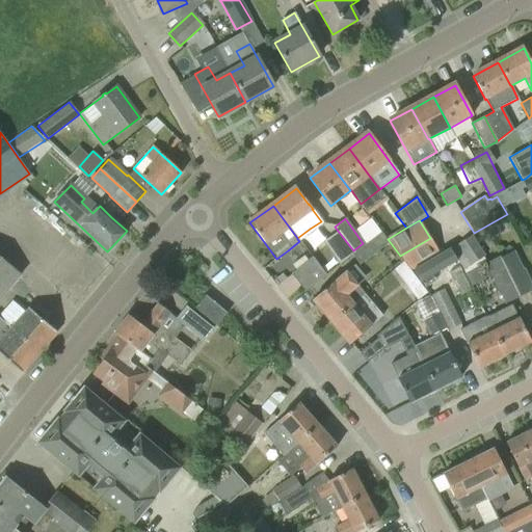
[(353,250),(338,231),(322,241),(339,265),(351,255),(350,254),(353,250)]
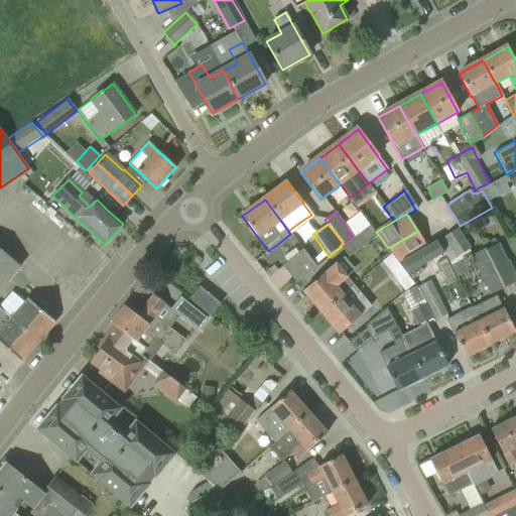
[(352,236),(343,243),(344,245),(341,247),(348,256),(376,236),(369,226),(354,237),(352,236)]
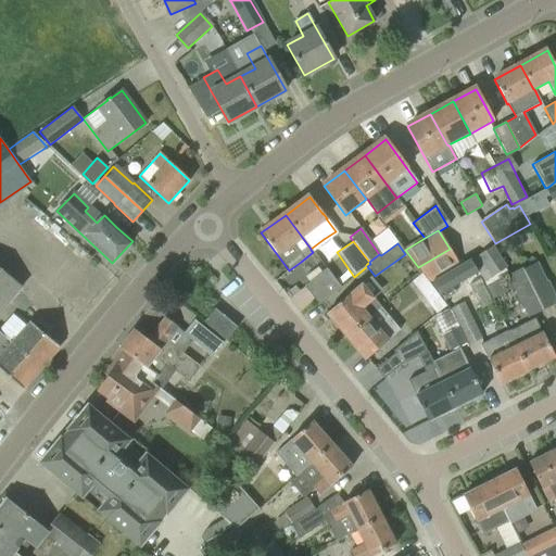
[(506,268),(492,247),(477,255),(471,258),(484,286),(485,286),(493,282),(492,278),(506,268)]
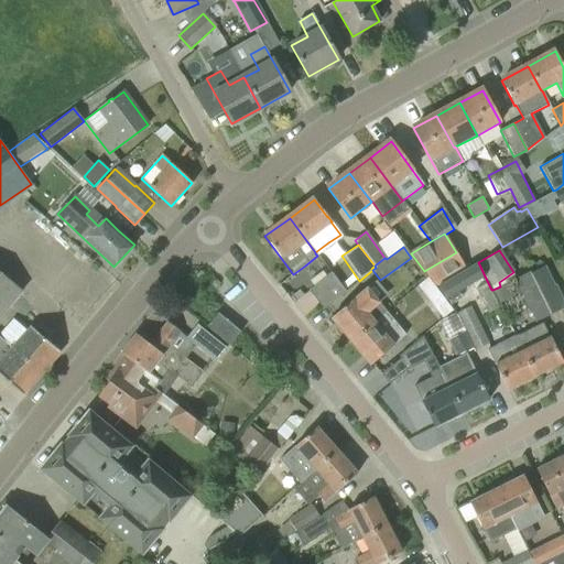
[(435,286),(436,285),(465,269),(456,252),(424,271),(435,286)]
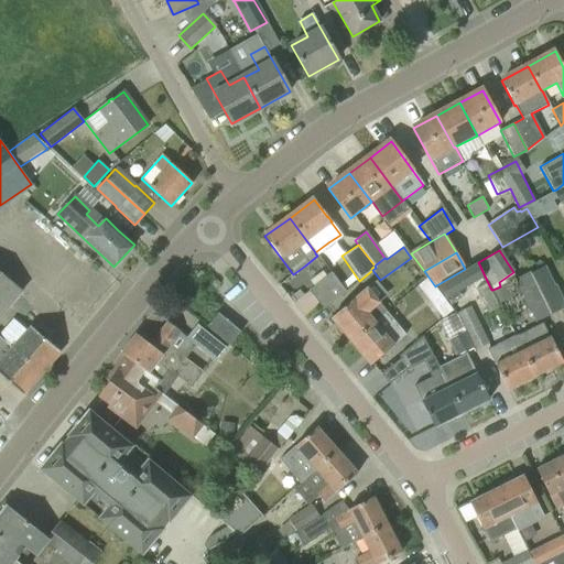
[(480,299),(494,291),(492,290),(491,290),(478,262),(465,269),(436,285),(445,300),(473,283),(480,299)]
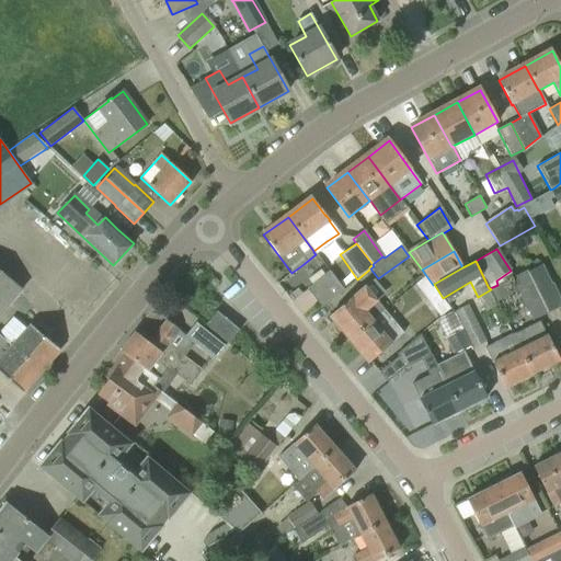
[(539,265),(527,271),(548,313),(560,306),(550,285),(549,285),(539,265)]
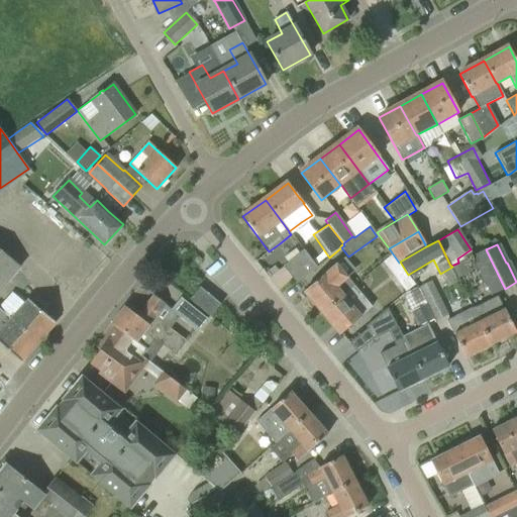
[(505,289),(486,249),(470,257),(489,297),(505,289)]
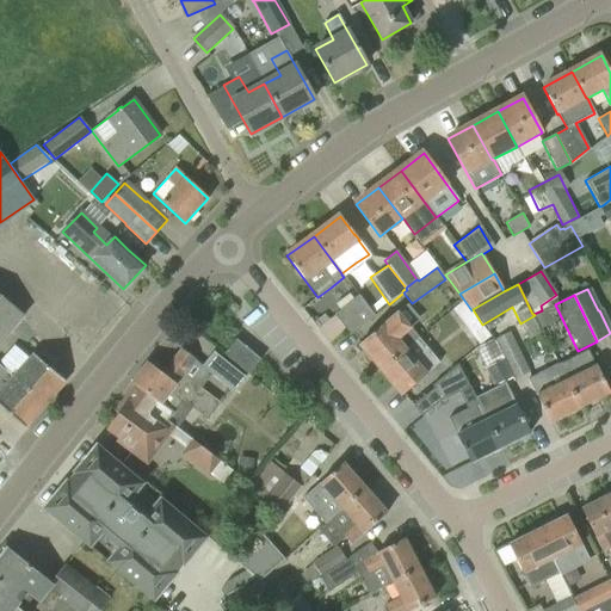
[(0,344),(23,316),(5,301),(0,296),(0,344)]
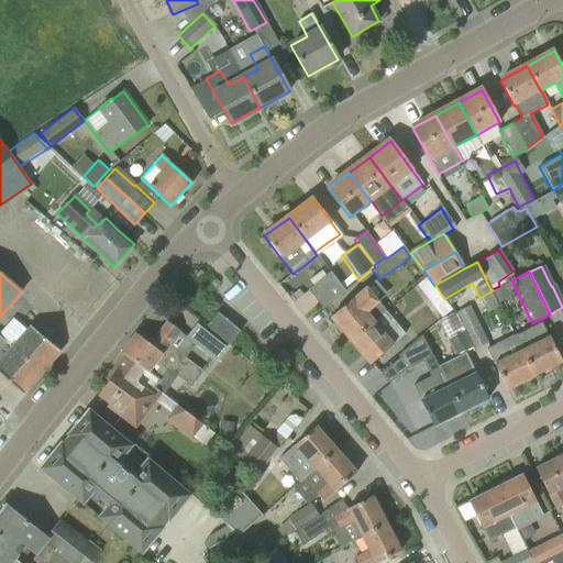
[(344,291),(329,273),(307,290),(322,309),(344,291)]
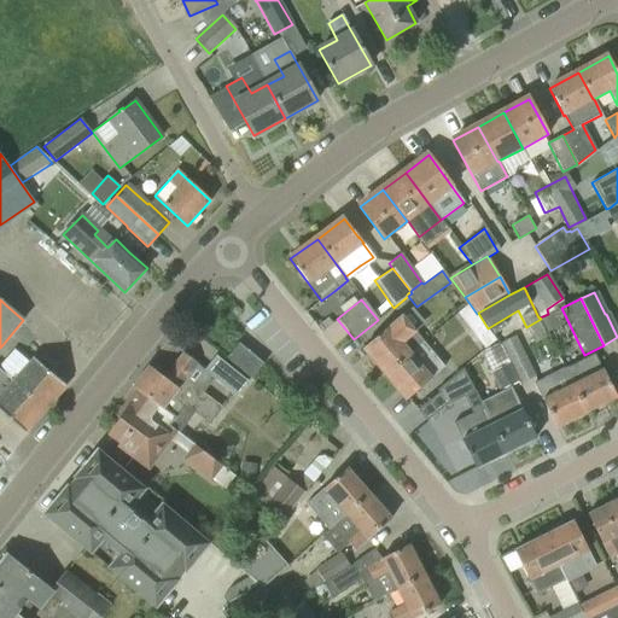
[(490,333),(468,305),(458,314),(484,349),(496,340),(490,333)]
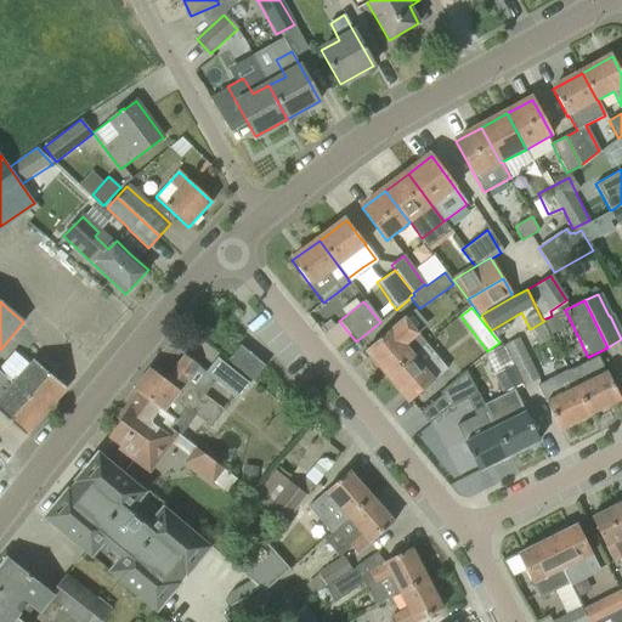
[(367,350),(389,375),(425,345),(403,320),(385,334),(367,350)]
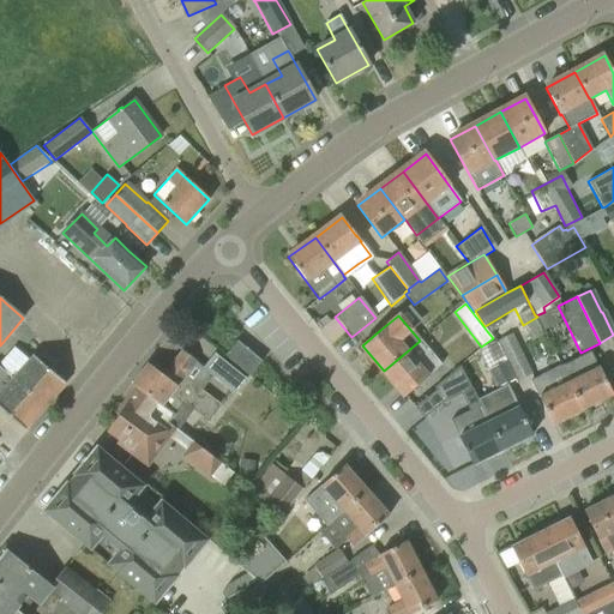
[(537,317),(523,325),(530,341),(545,333),(537,317)]
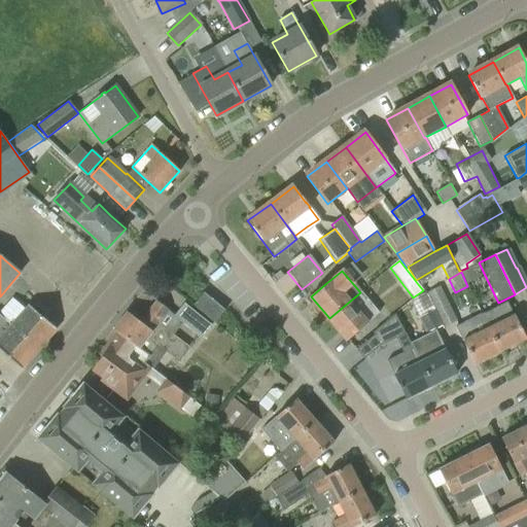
[(427,279),(418,284),(423,290),(424,293),(432,288),(427,279)]
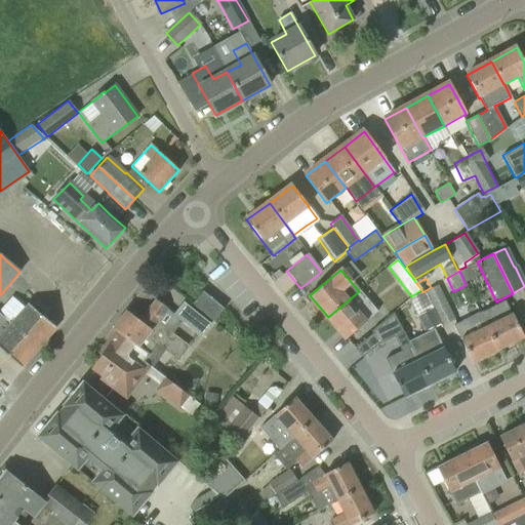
[(427,291),(443,325),(454,320),(438,285),(427,291)]
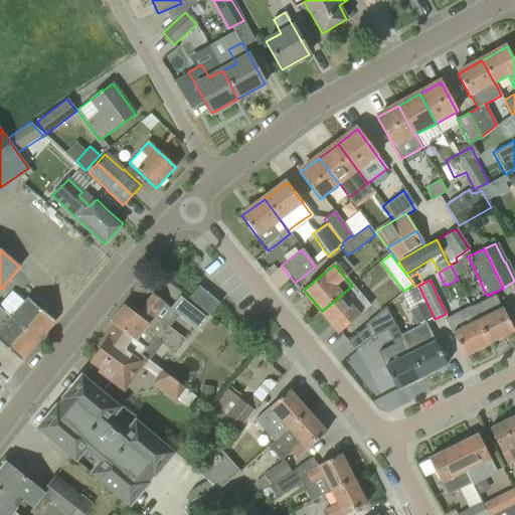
[(188,299),(209,316),(219,304),(198,286),(188,299)]
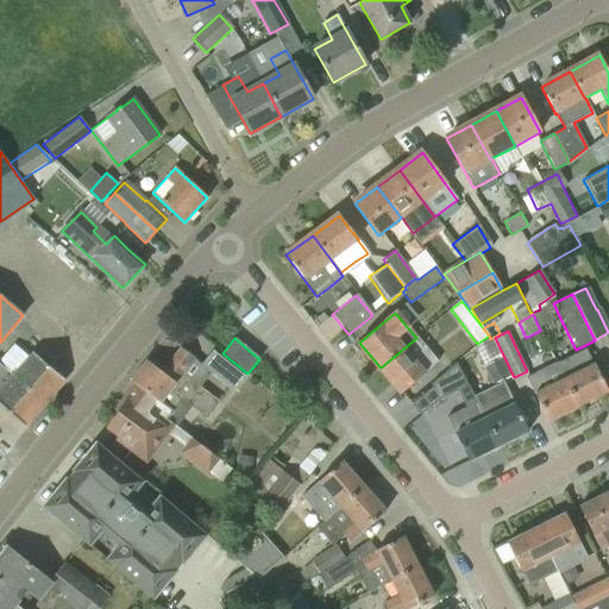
[(416,338),(381,368),(401,393),(425,374),(424,372),(437,362),(416,338)]
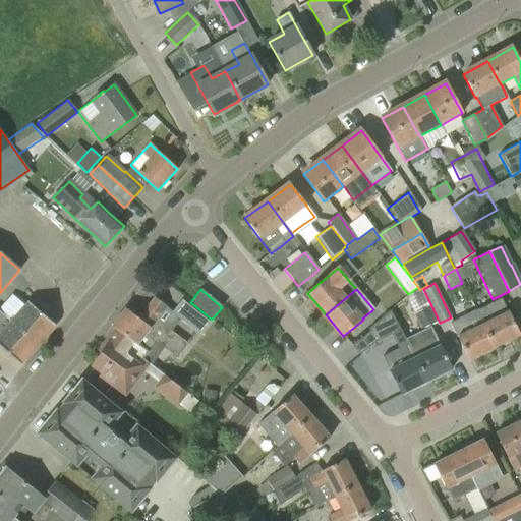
[(440,323),(423,289),(406,297),(422,331),(440,323)]
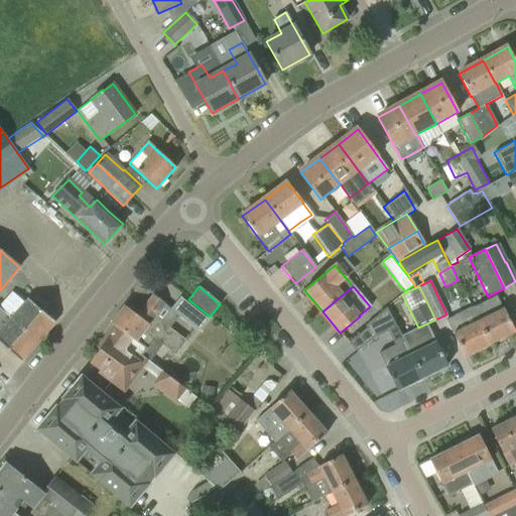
[(12,293),(0,306),(0,308),(37,342),(54,323),(28,299),(24,303),(12,293)]
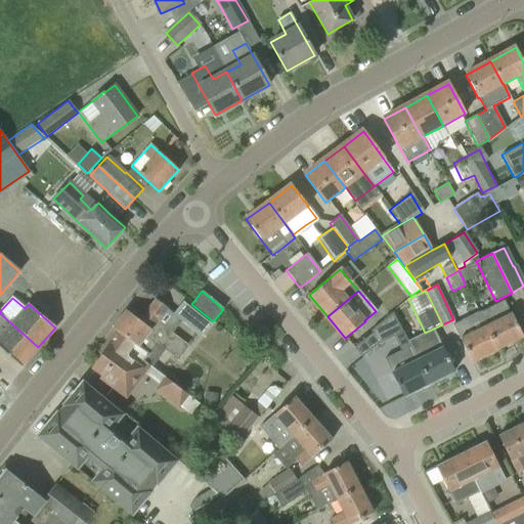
[(188,346),(173,333),(180,321),(200,337),(210,323),(182,302),(173,314),(167,309),(156,299),(139,320),(126,310),(112,329),(115,331),(136,346),(137,345),(147,353),(158,360),(165,351),(177,359),(188,346)]
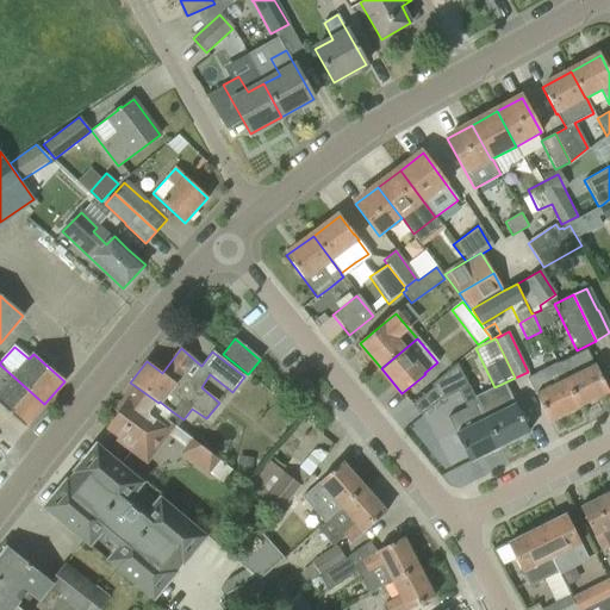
[(609,392),(598,371),(587,349),(558,363),(579,408),(609,392)]
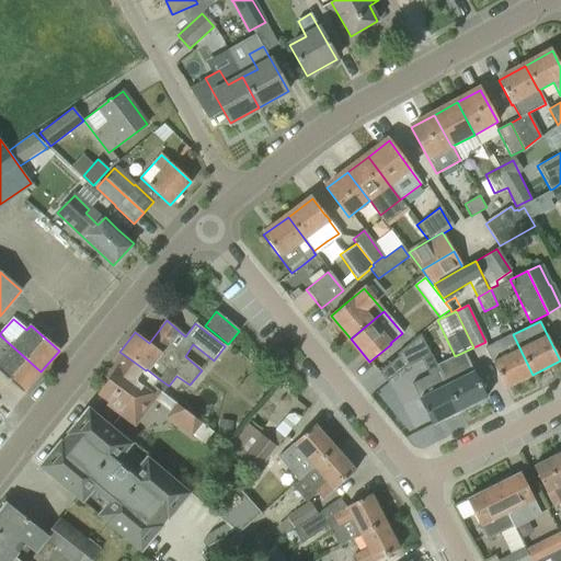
[(484,347),(505,388),(533,375),(513,334),(512,335),(512,334),(484,347)]
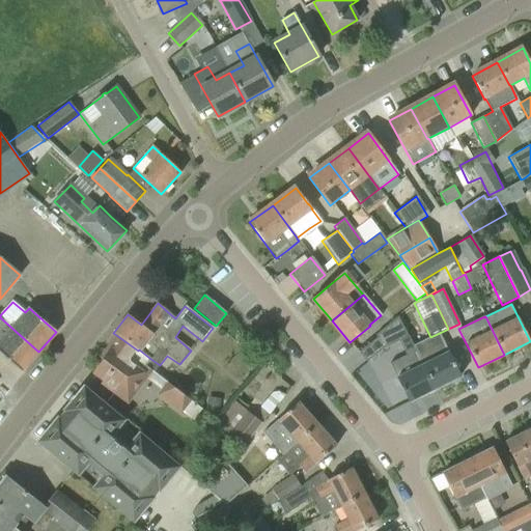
[(0,353),(21,372),(38,352),(0,317),(0,353)]
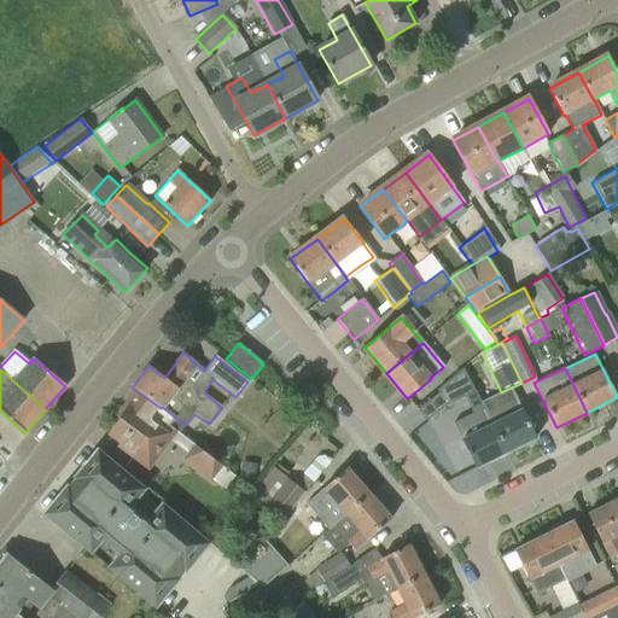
[(436,390),(445,406),(474,392),(462,369),(436,390)]
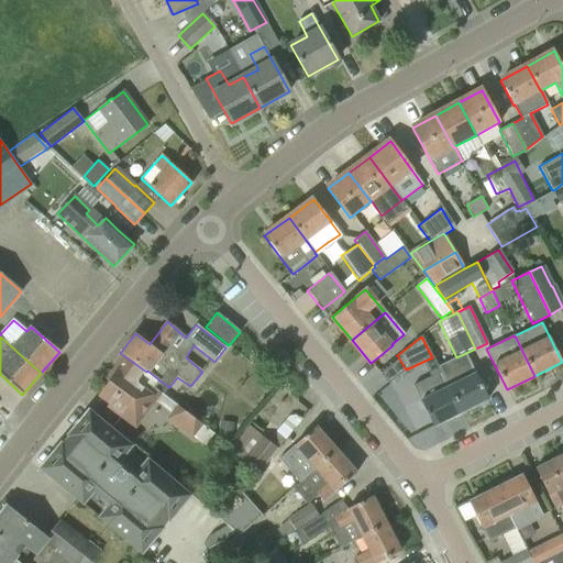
[(163,393),(154,386),(158,379),(147,371),(146,372),(123,355),(106,381),(108,382),(98,395),(109,404),(107,406),(135,428),(155,401),(163,393)]
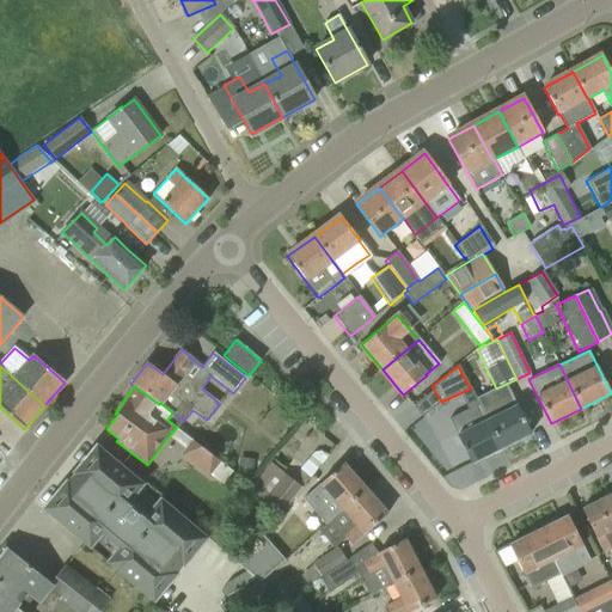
[(502,411),(487,420),(501,448),(531,434),(509,390),(495,397),(502,411)]
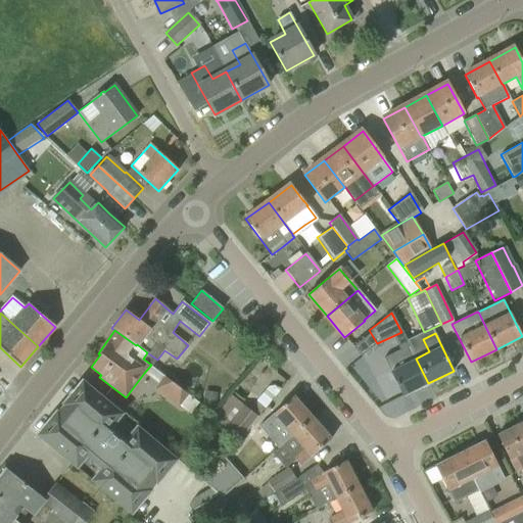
[(428,383),(416,359),(415,359),(409,346),(384,360),(402,396),(428,383)]
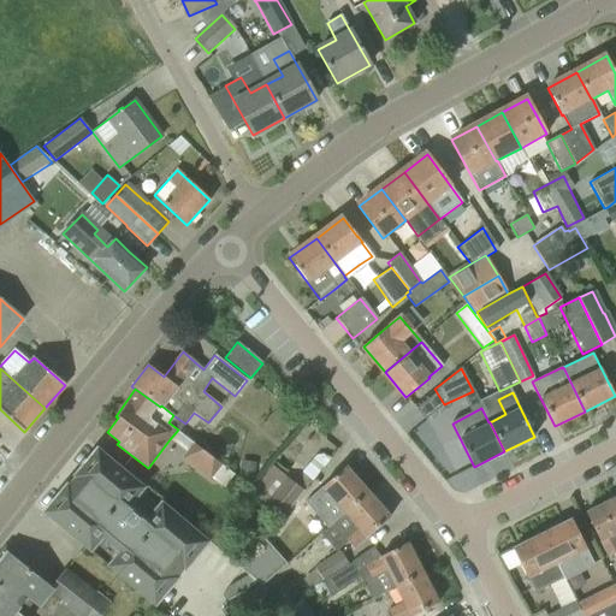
[(182,457),(209,479),(221,465),(194,443),(182,457)]
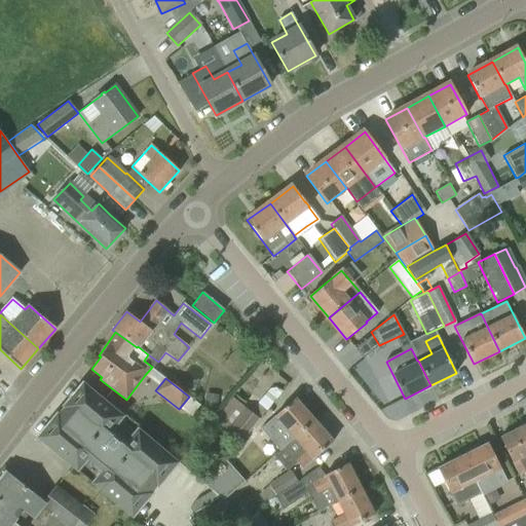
[(167,454),(157,446),(147,438),(138,429),(127,442),(111,428),(121,417),(122,416),(82,383),(63,407),(64,408),(58,415),(57,414),(37,438),(76,471),(77,471),(87,458),(103,472),(92,484),(102,492),(112,500),(121,509),(132,517),(147,498),(161,481),(177,462),(167,454)]
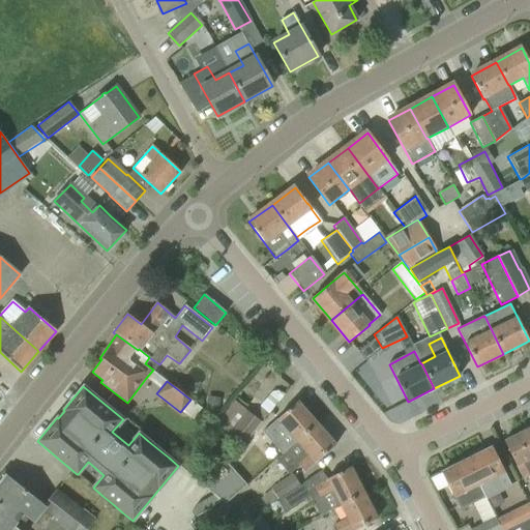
[(208,396),(206,411),(218,413),(221,398),(208,396)]
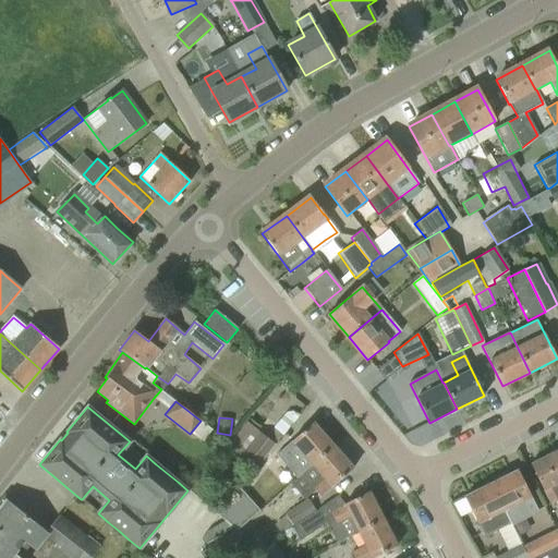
[(229,444),(257,466),(275,445),(247,422),(229,444)]
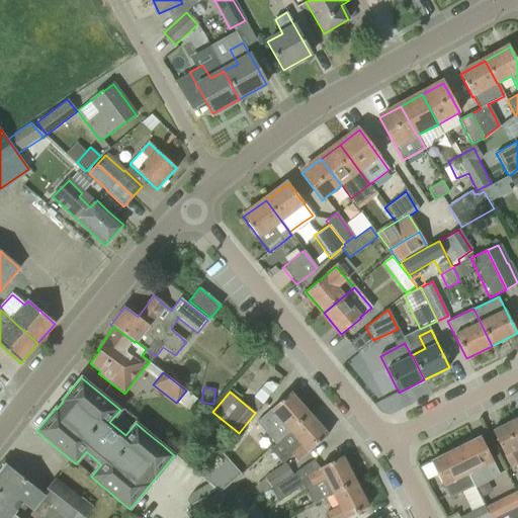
[(309,414),(290,393),(275,406),(260,419),(269,429),(278,420),(288,432),(309,414)]
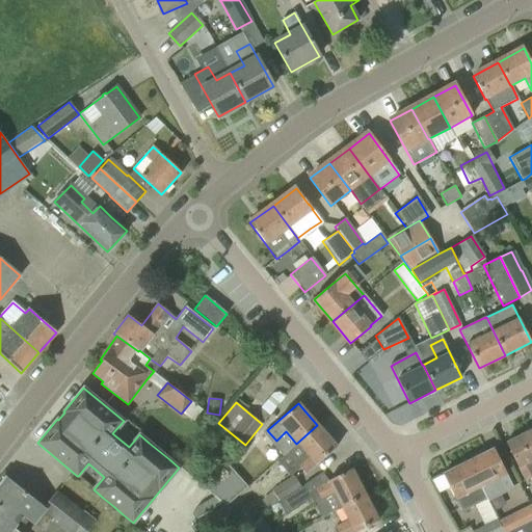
[(296,444),(287,452),(306,474),(337,447),(317,425),(296,444)]
